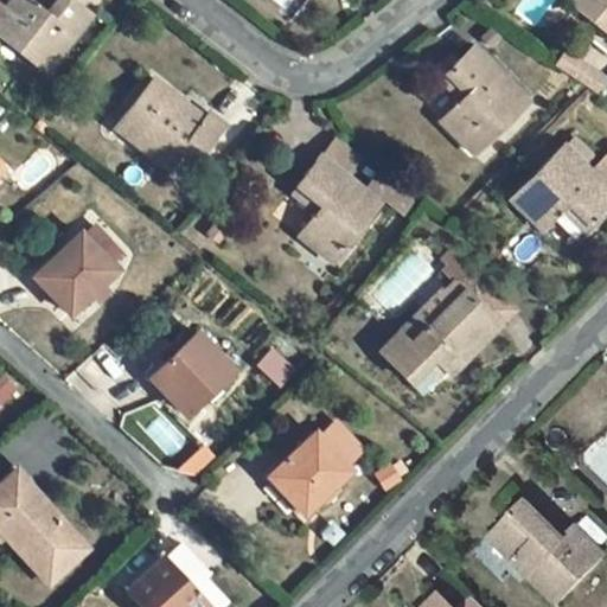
[(0,6),(0,36),(1,37),(46,72),(91,16),(71,0),(56,0),(46,13),(39,8),(29,0),(12,0),(5,11),(0,6)]
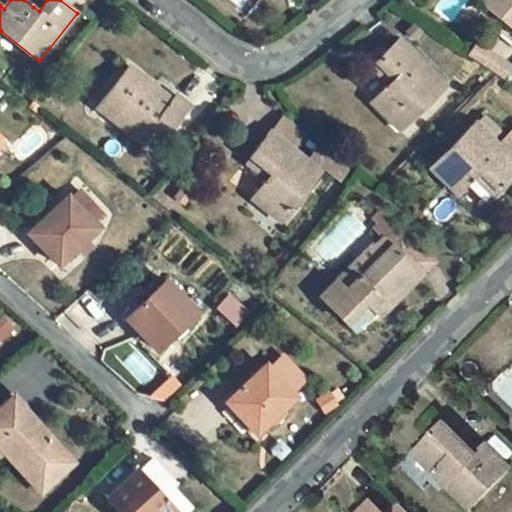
[(38,0),(33,7),(39,11),(47,0),(38,0)]
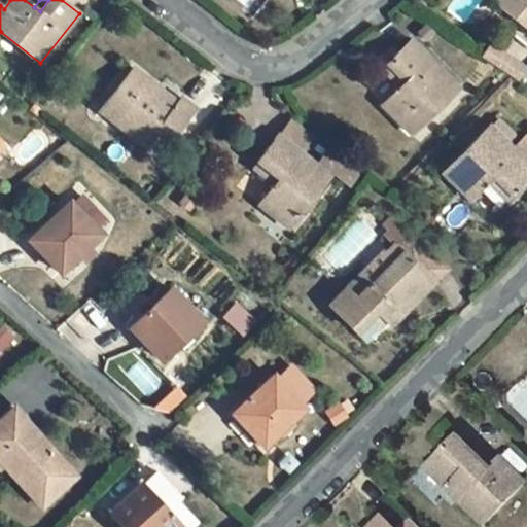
[(526,0),(493,0),(492,1),(526,28),(526,0)]
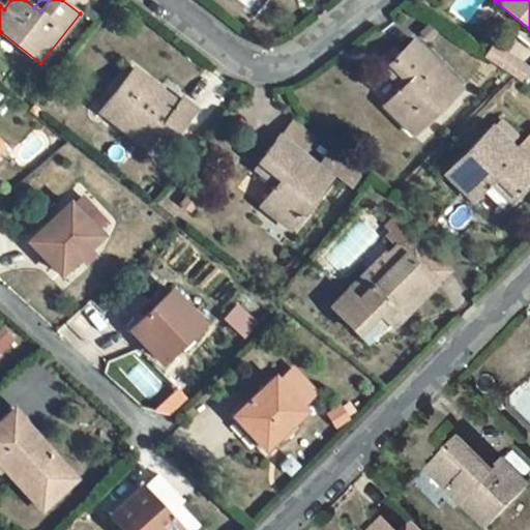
[(407,83),(402,88),(384,104),(414,135),(462,88),(414,40),(389,64),(407,83)]
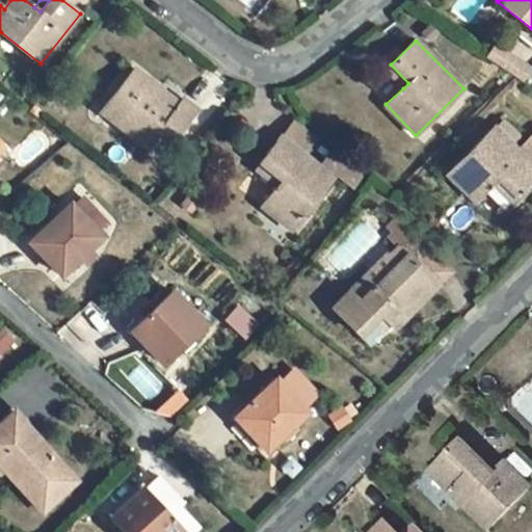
[(498,49),(489,59),(507,71),(524,81),(531,73),(531,71),(514,59),(498,49)]
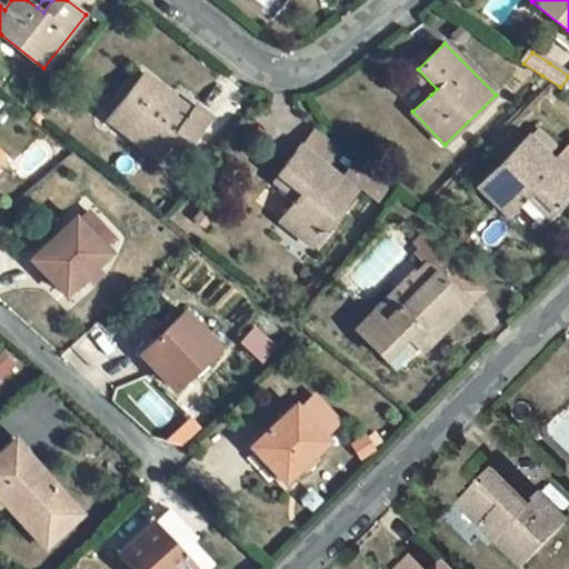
[(411,76),(431,95),(437,89),(418,69),(411,76)]
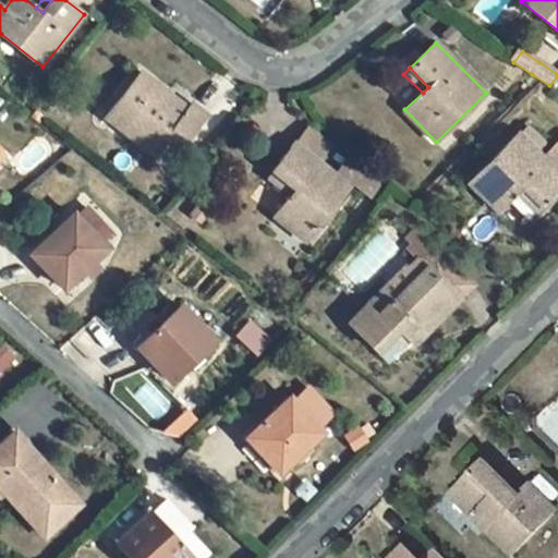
[(193,107),(190,110),(184,117),(165,101),(169,95),(141,72),(106,118),(154,156),(166,141),(178,150),(205,116),(193,107)]
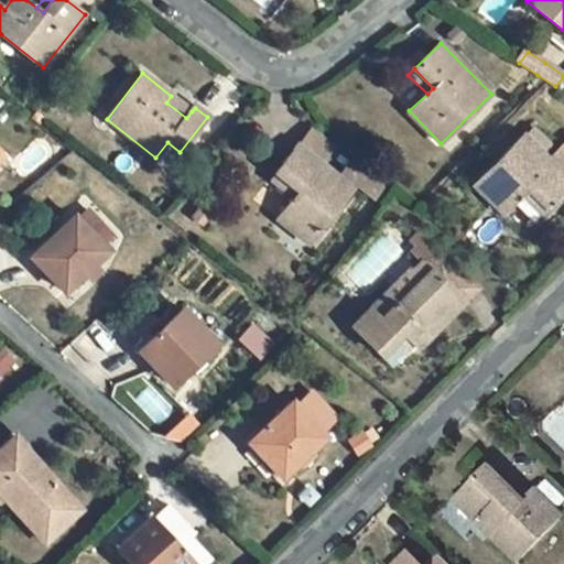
[(192,111),(171,96),(166,102),(186,118),(192,111)]
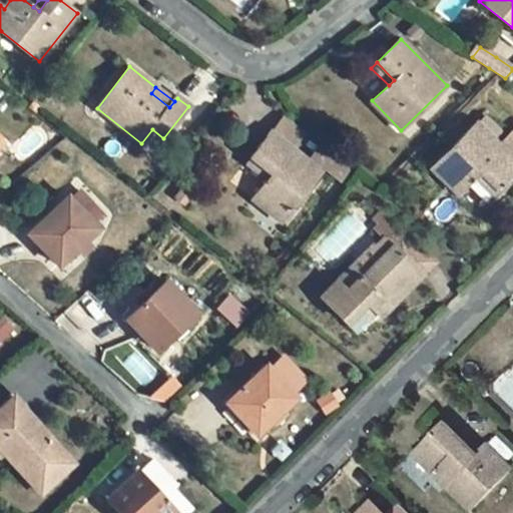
[(282,117),(271,131),(293,148),(303,134),(282,117)]
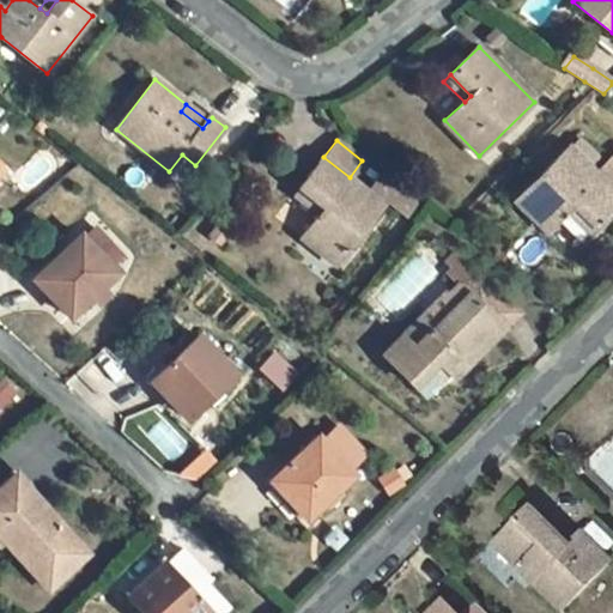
[(572,204),(595,228),(612,210),(612,156),(596,174),(586,163),(594,155),(580,140),(571,149),(570,147),(516,202),(545,231),(564,211),(572,204)]
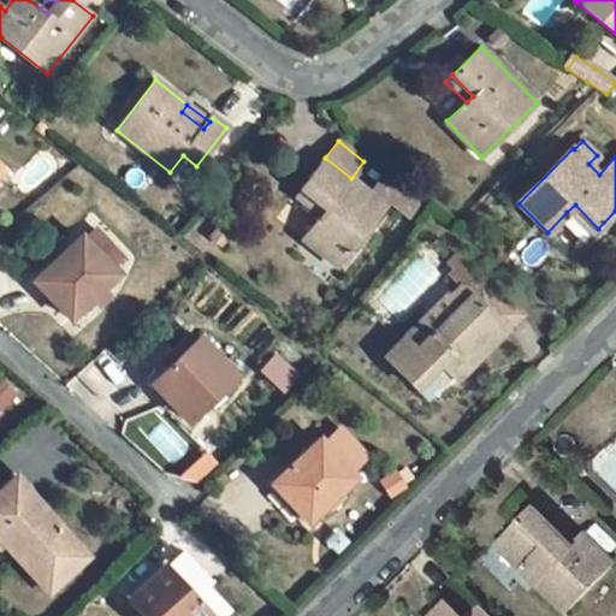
[(325,158),(302,188),(327,207),(321,215),(302,238),(339,267),(390,202),(409,217),(419,203),(384,177),(371,194),(351,178),(325,158)]
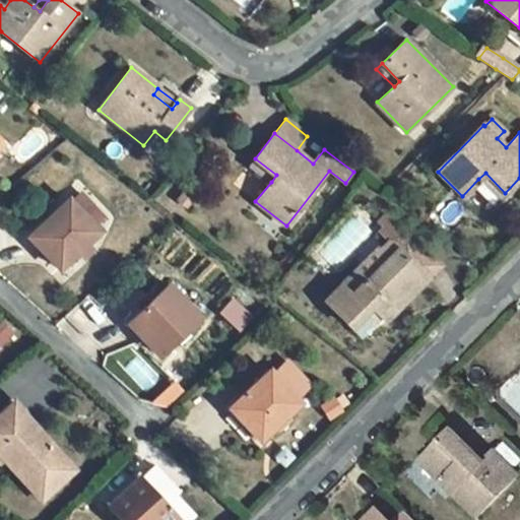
[(250,166),(271,182),(276,175),(255,158),(250,166)]
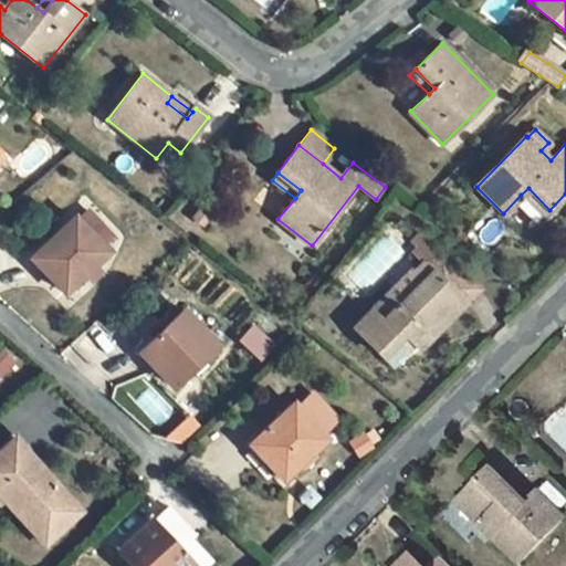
[(543,217),(549,210),(528,188),(521,195),(543,217)]
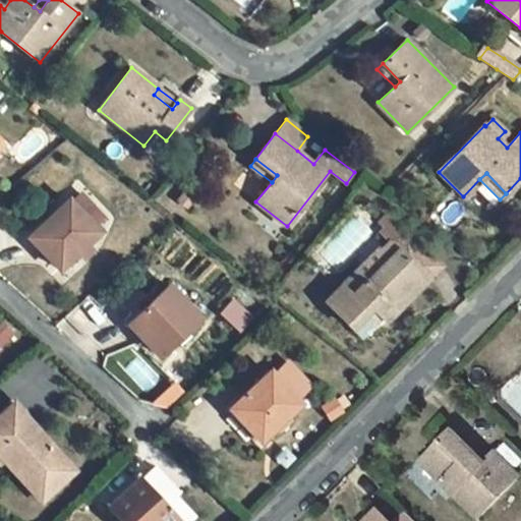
[(66,264),(85,245),(100,232),(68,198),(27,236),(59,270),(66,264)]
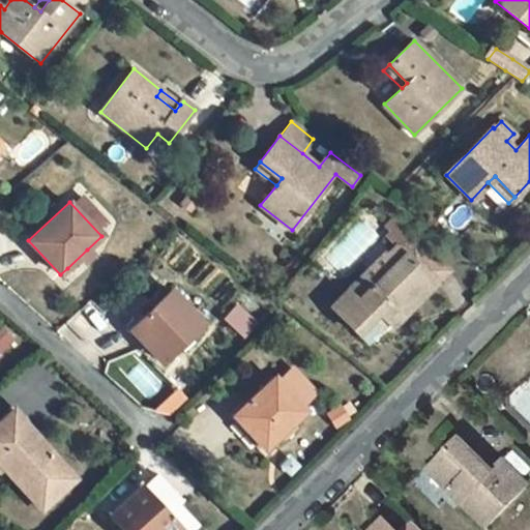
[(385,236),(395,244),(400,240),(405,244),(412,236),(390,221),(384,227),(389,232),(385,236)]
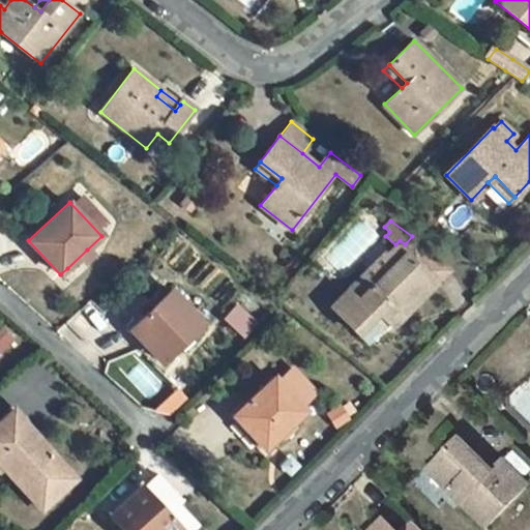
[(437,284),(448,271),(412,236),(405,244),(400,240),(395,244),(400,248),(401,247),(437,284)]
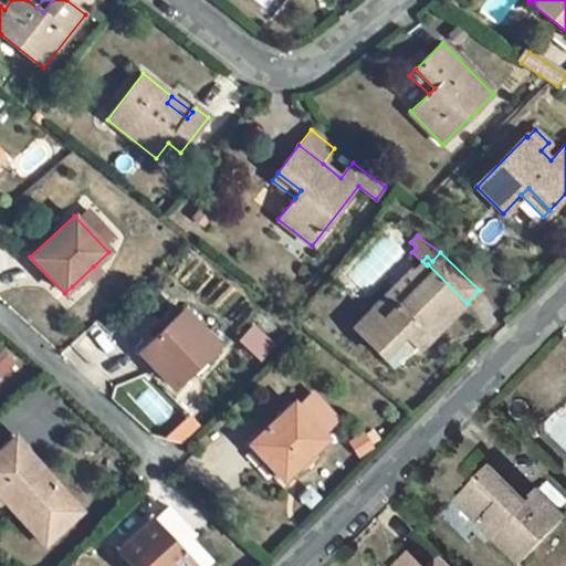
[(383,355),(398,339),(396,337),(402,331),(413,342),(421,350),(467,303),(428,264),(427,265),(416,278),(421,283),(398,306),(392,301),(386,294),(354,327),(383,355)]
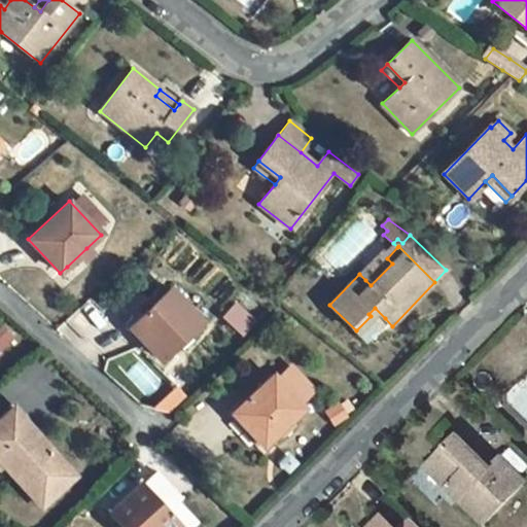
[(92,253),(86,248),(67,267),(72,272),(92,253)]
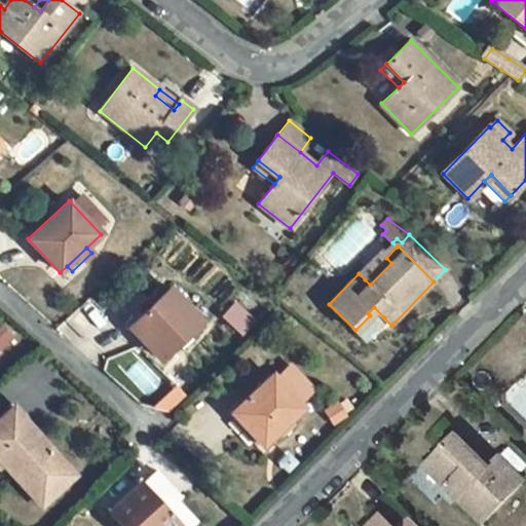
[(386,258),(365,279),(370,285),(391,263),(386,258)]
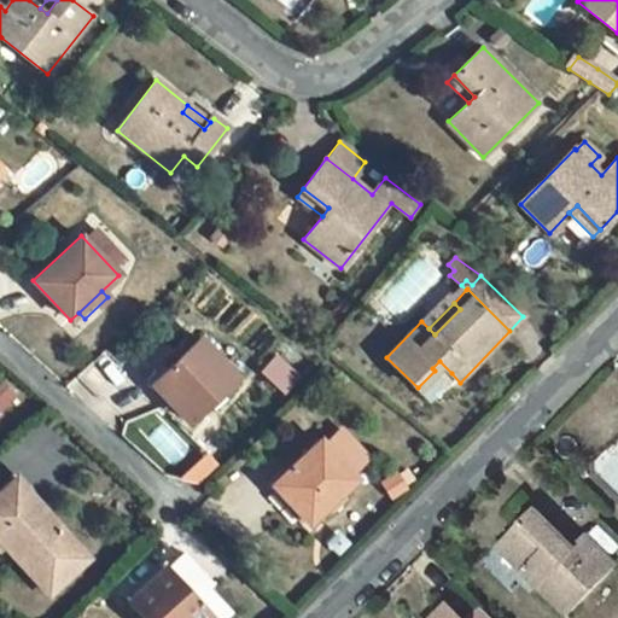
[(198,415),(221,394),(238,377),(200,338),(152,384),(190,423),(198,415)]
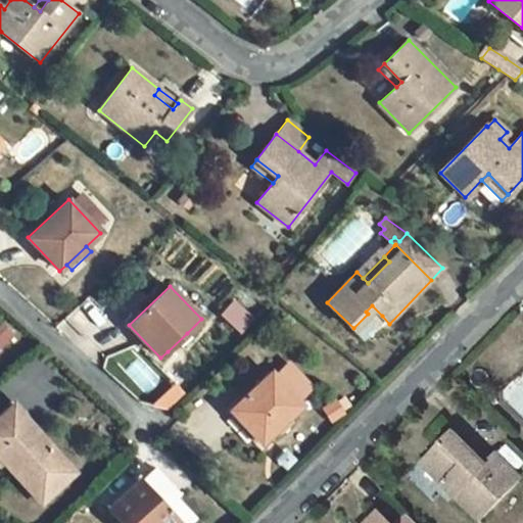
[(376,322),(382,316),(372,305),(366,312),(368,314),(376,322)]
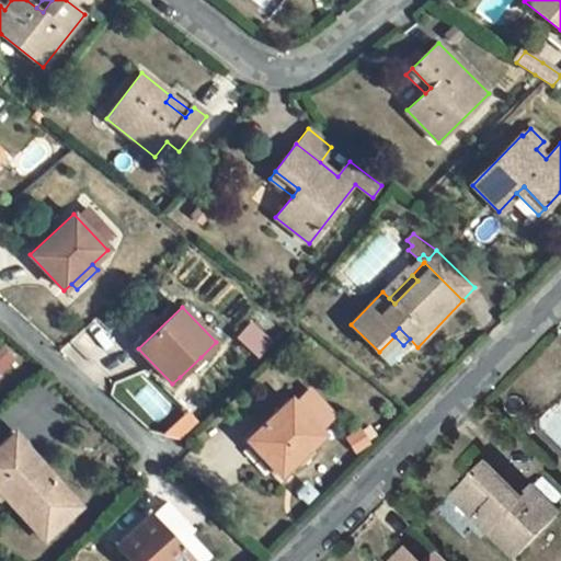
[(205,362),(201,357),(180,377),(184,381),(205,362)]
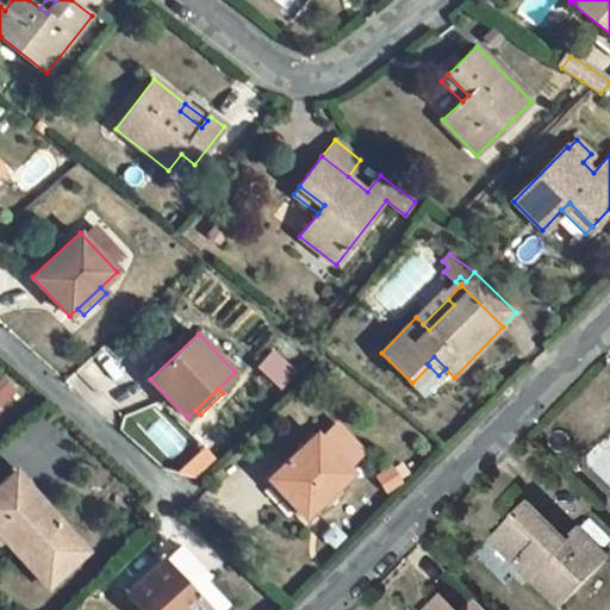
[(313,510),(337,487),(353,472),(347,466),(362,452),(337,427),(322,440),(316,434),(268,478),(305,517),(313,510)]
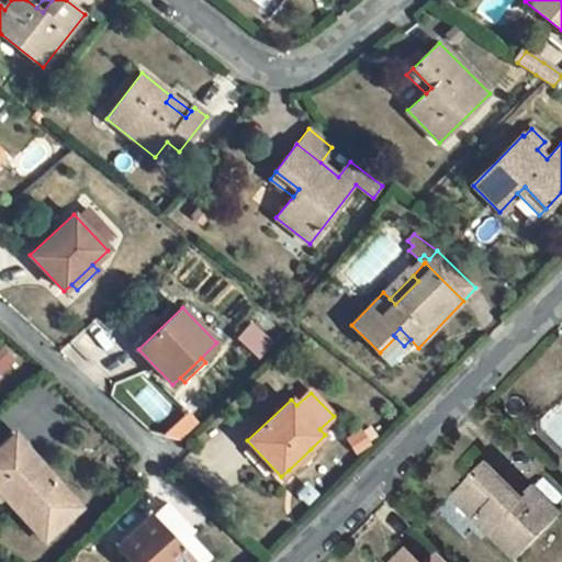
[(13,434),(0,446),(0,492),(3,496),(18,512),(35,531),(72,498),(55,479),(13,434)]
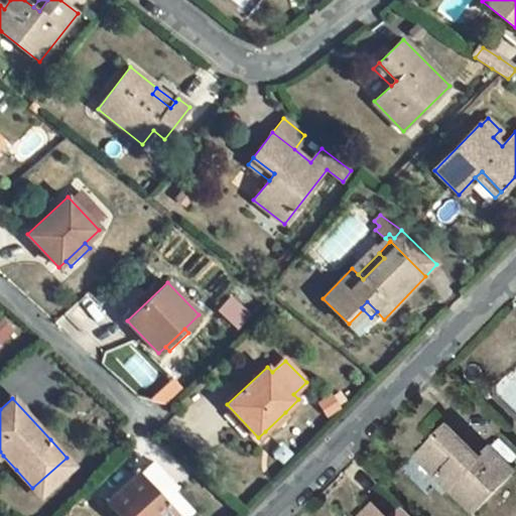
[(289,417),(285,412),(265,431),(269,435),(289,417)]
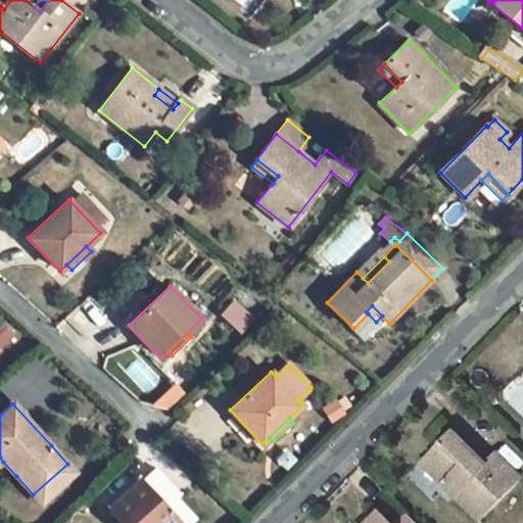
[(449,480),(444,486),(472,514),(480,522),(522,479),(497,456),(487,465),(455,433),(429,460),(449,480)]
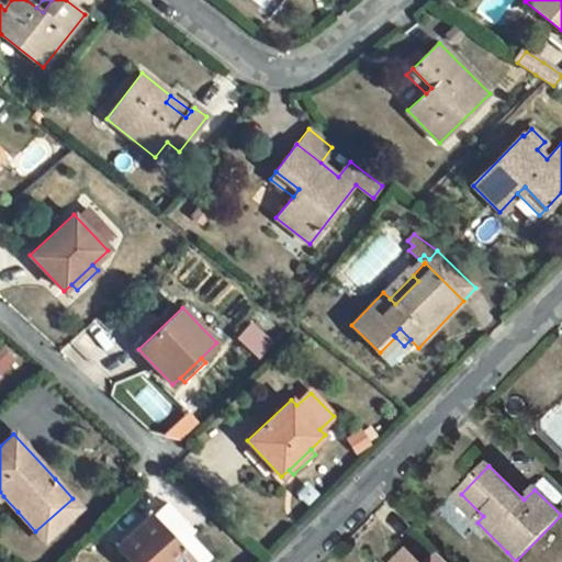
[(454,501),(478,523),(483,516),(461,494),(454,501)]
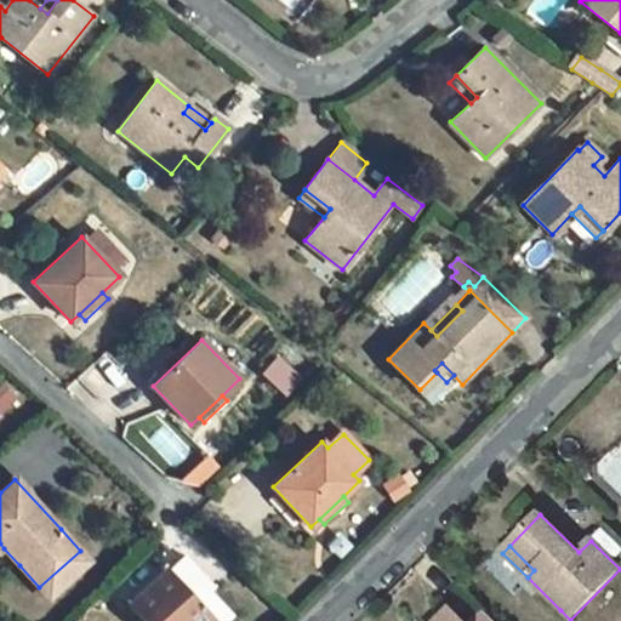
[(39,587),(49,598),(90,562),(80,551),(39,587)]
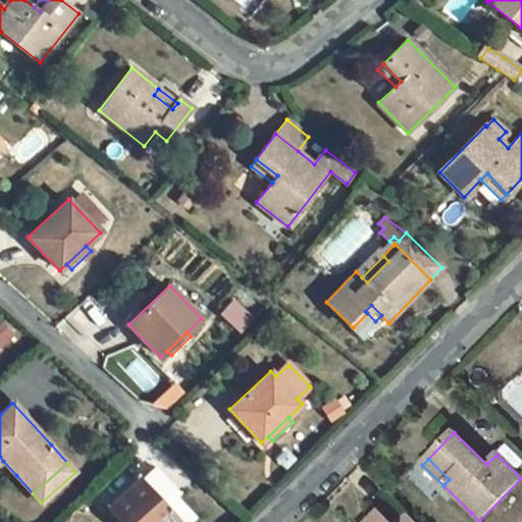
[(193,521),(197,518),(154,471),(142,482),(138,478),(107,506),(117,517),(111,521),(193,521)]
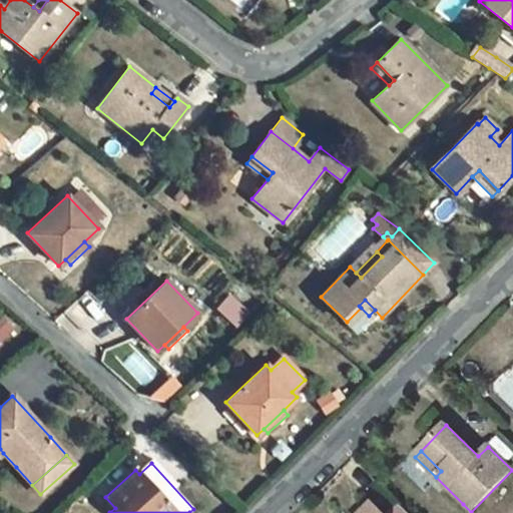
[(408,512),(400,505),(391,512),(383,512),(374,503),(365,512),(408,512)]
